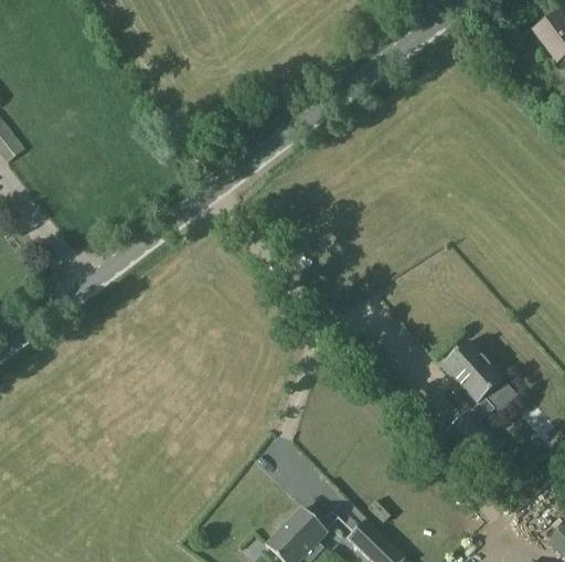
[(533,32),(557,63),(564,55),(564,22),(557,13),(533,32)]
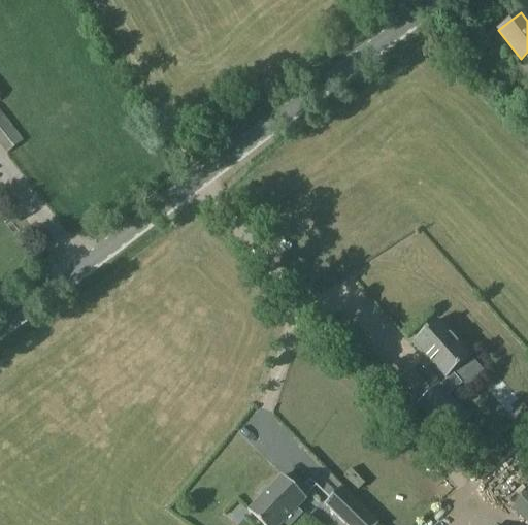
[(0,143),(6,152),(23,138),(0,110),(0,93),(0,94),(0,93),(0,143)]
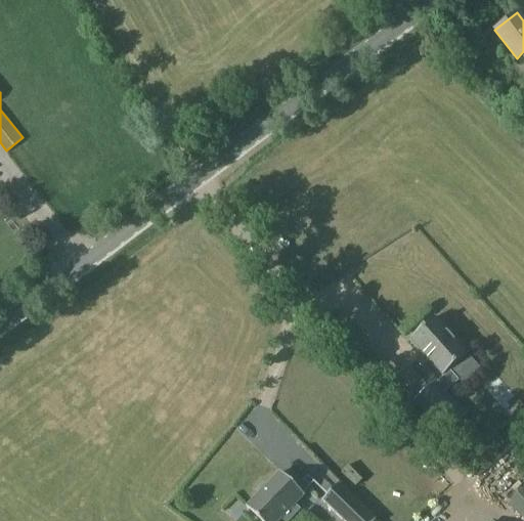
[(437,378),(447,389),(460,378),(450,366),(468,350),(437,316),(412,338),(443,372),(437,378)]
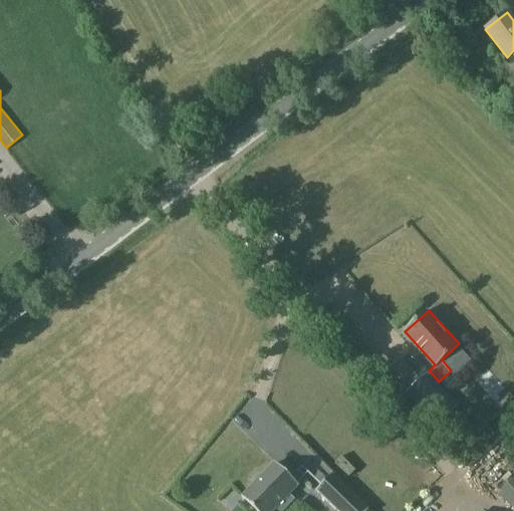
[(458,404),(439,381),(429,370),(408,390),(437,423),(458,404)]
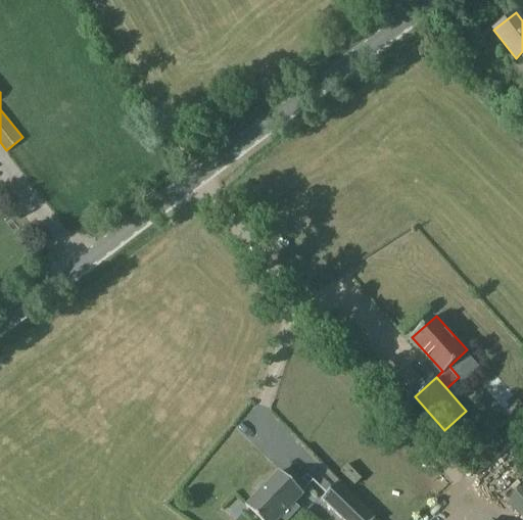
[(284,519),(286,519),(299,507),(293,501),(302,491),(301,490),(307,484),(295,473),(289,478),(280,469),(246,505),(262,519),(275,519),(280,515),(284,519)]
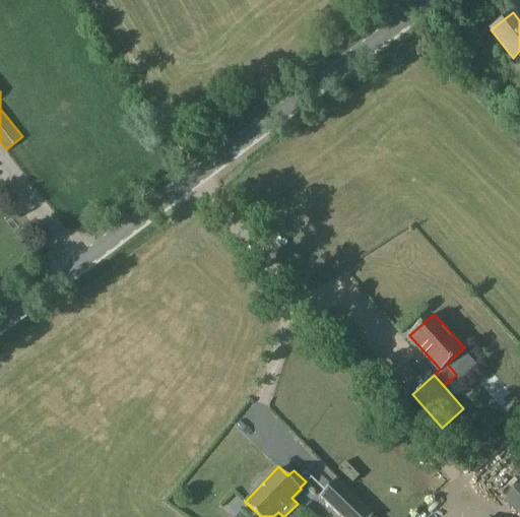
[(341,516),(367,516),(372,513),(336,477),(319,495),(341,516)]
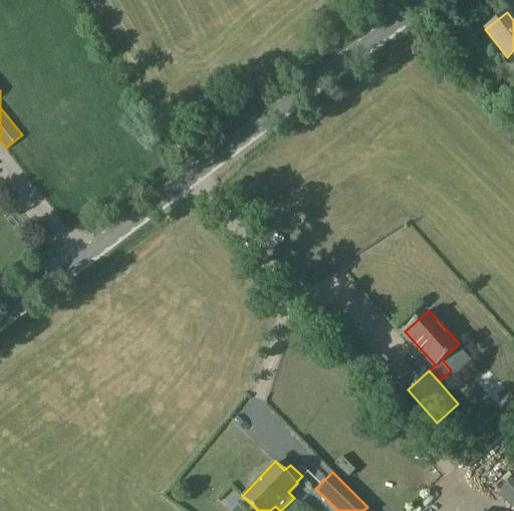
[(513,476),(499,492),(513,508),(513,476)]
